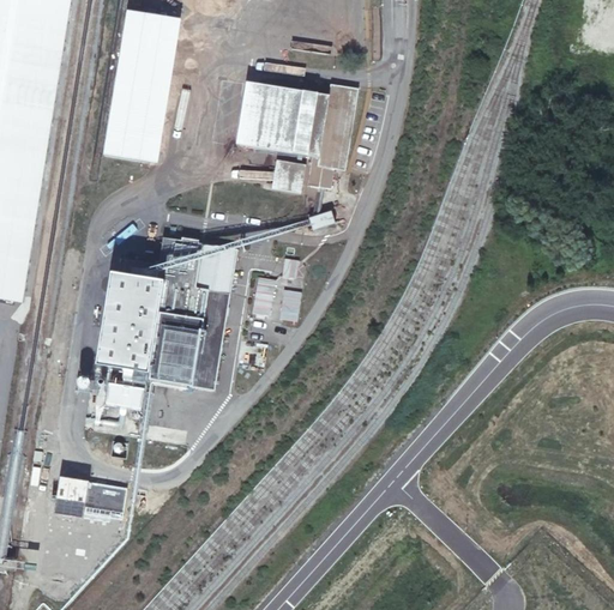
[(0,0),(0,296),(22,300),(70,0),(0,0)]
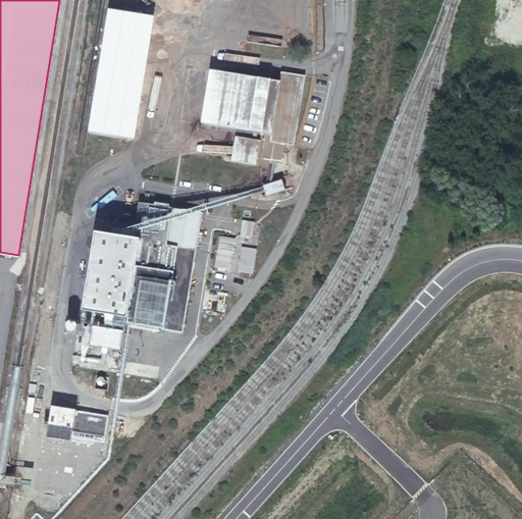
[(126,136),(147,14),(108,7),(89,130),(126,136)]
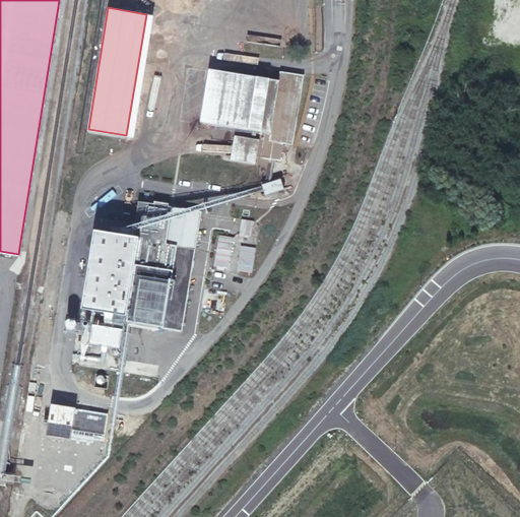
[(277,79),(210,68),(201,124),(268,135),(277,79)]
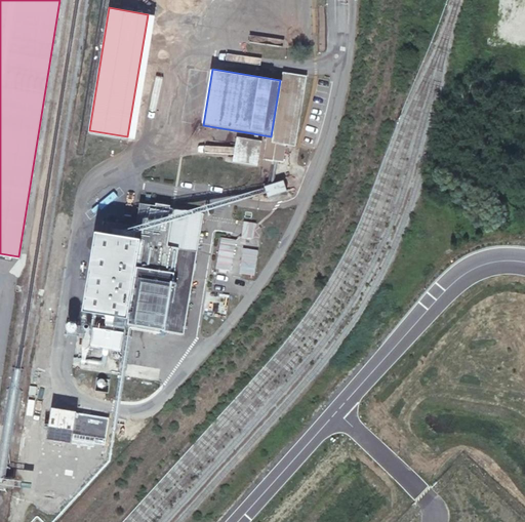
[(308,74),(281,71),(280,80),(271,136),(270,142),(295,146),(308,74)]
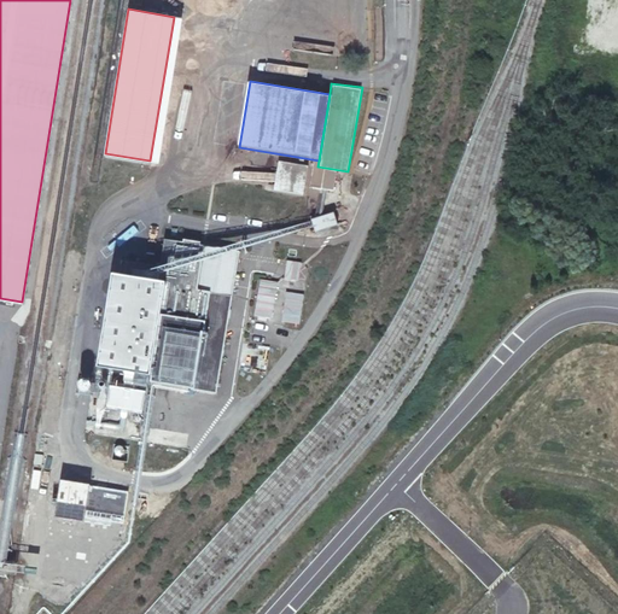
[(307,164),(279,159),(274,188),(303,192),(307,164)]
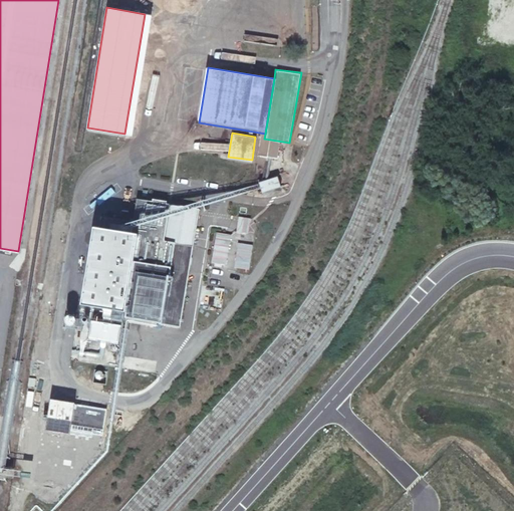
[(277,157),(280,141),(270,140),(268,156),(277,157)]
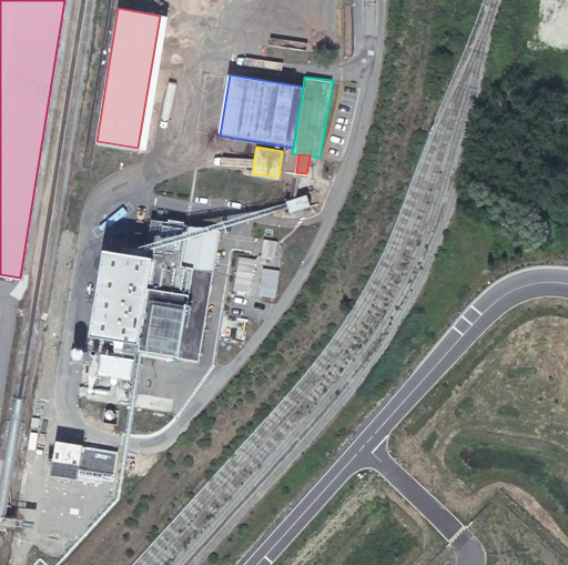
[(286,209),(307,203),(304,190),(283,197),(286,209)]
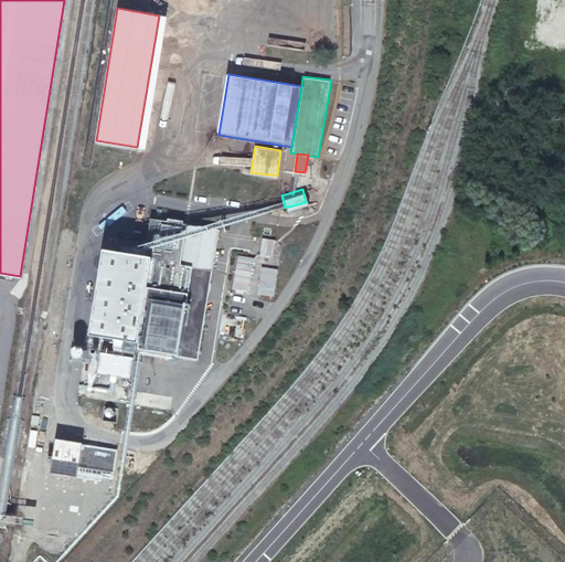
[(217,226),(193,223),(187,264),(212,268),(217,226)]
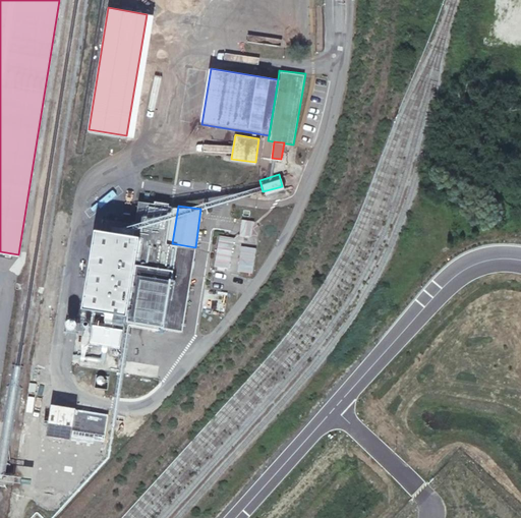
[(499,226),(482,233),(485,240),(502,232),(499,226)]
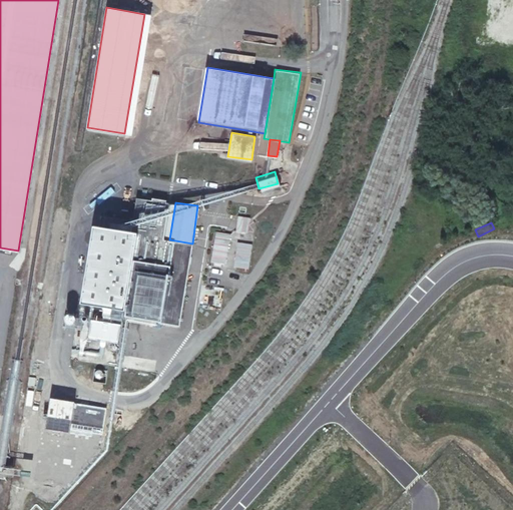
[(137,235),(93,228),(81,305),(125,311),(134,260),(137,235)]
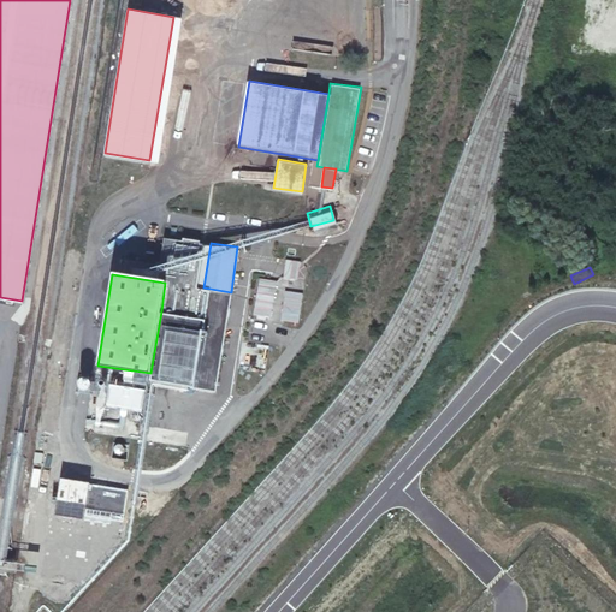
[(205,318),(161,312),(150,373),(150,378),(194,385),(205,318)]
